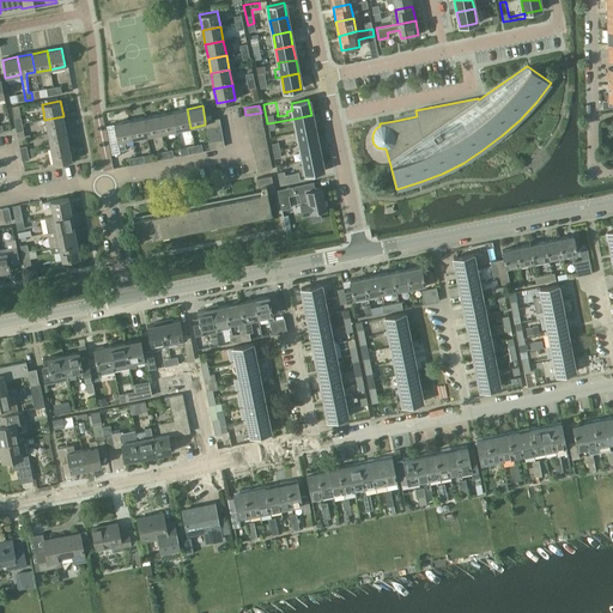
[(187,109),(173,111),(176,131),(190,128),(187,109)]
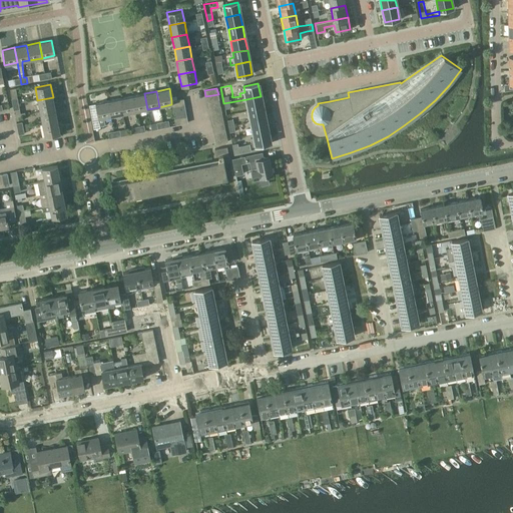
[(144,93),(131,96),(134,111),(147,109),(144,93)]
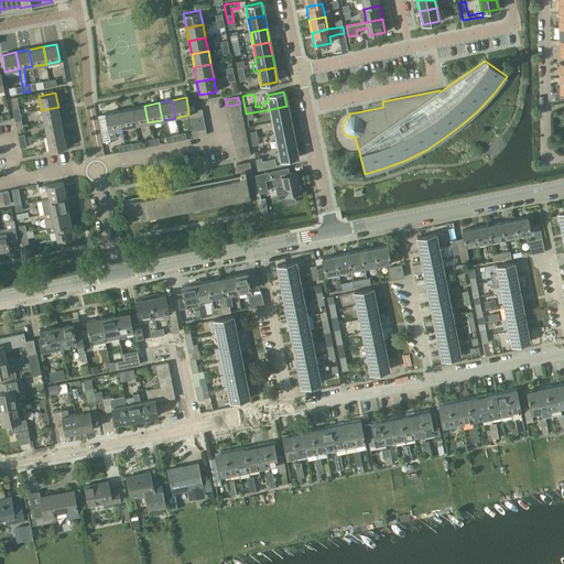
[(241,110),(240,104),(226,106),(228,112),(241,110)]
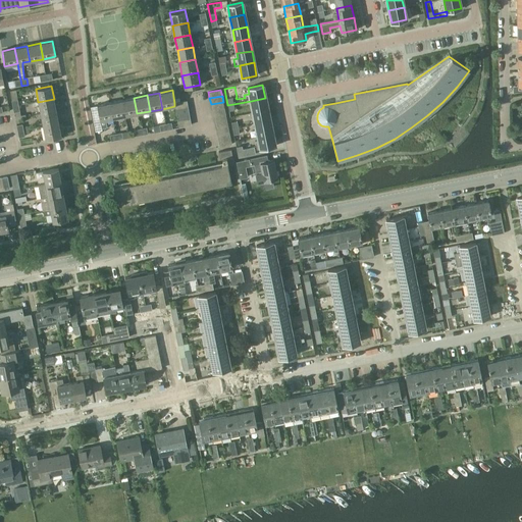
[(134,98),(121,100),(125,116),(137,113),(134,98)]
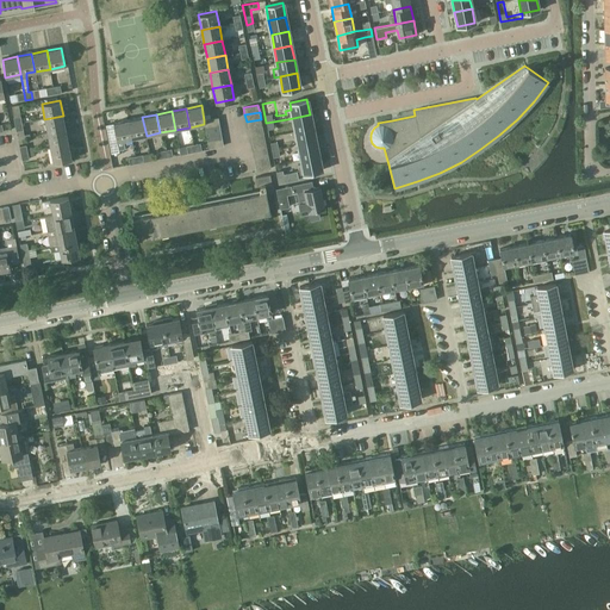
[(293,118),(296,131),(312,128),(310,114),(293,118)]
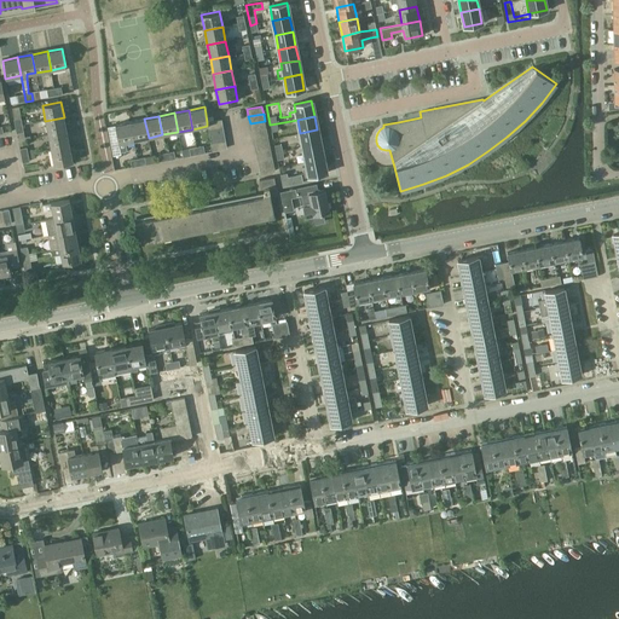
[(45,121),(48,136),(67,132),(64,117),(45,121)]
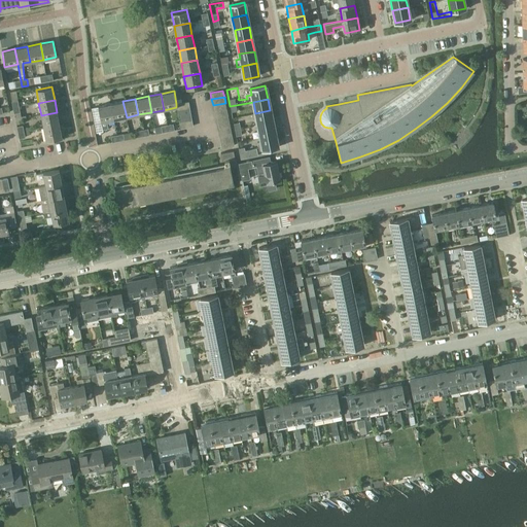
[(123,101),(110,104),(113,119),(127,117),(123,101)]
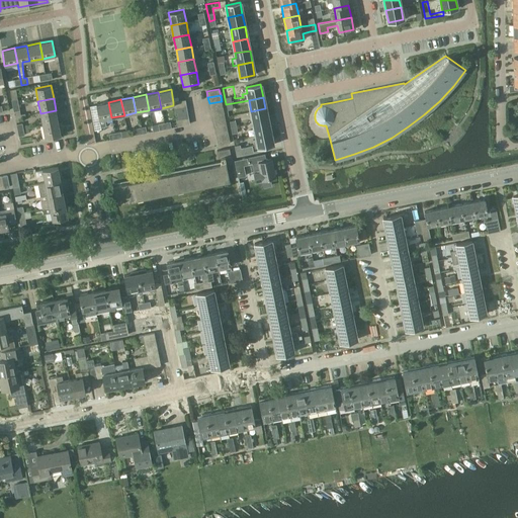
[(173,105),(174,108),(186,106),(185,100),(173,102),(173,105)]
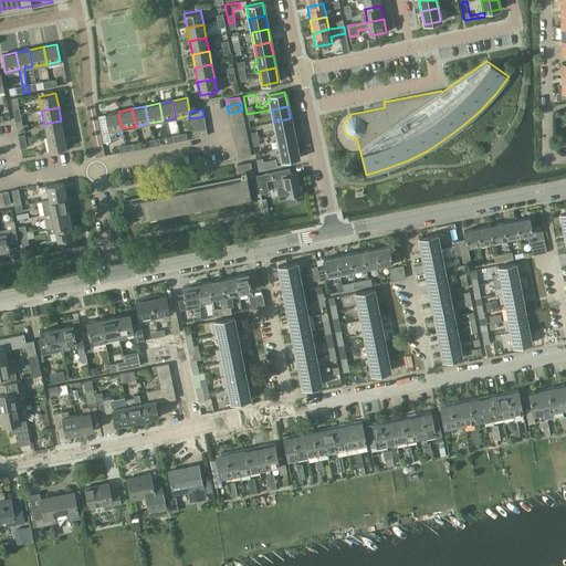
[(243,117),(242,111),(229,113),(230,119),(243,117)]
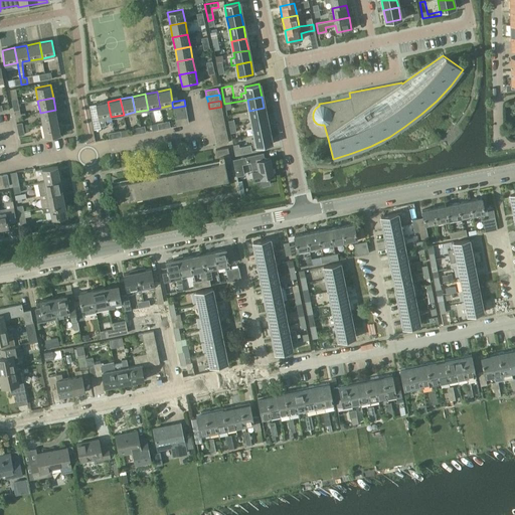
[(104,119),(111,117),(108,102),(96,104),(100,127),(106,125),(104,119)]
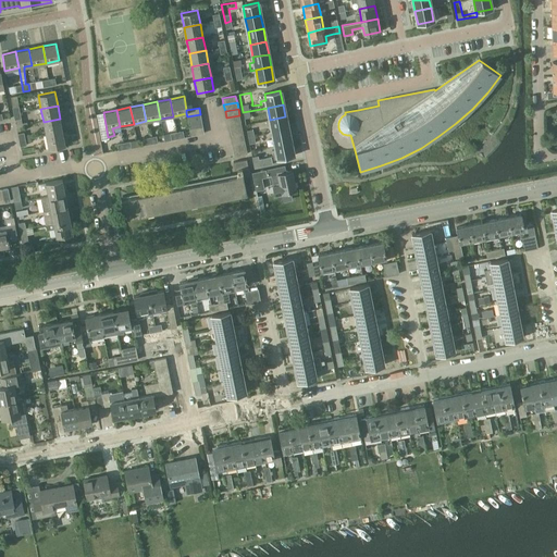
[(21,116),(20,112),(13,113),(16,127),(23,126),(27,125),(27,122),(22,123),(21,116)]
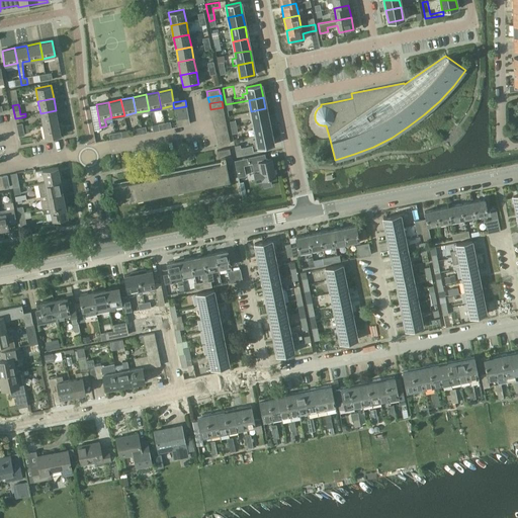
[(186,106),(174,108),(175,114),(187,112),(186,106)]
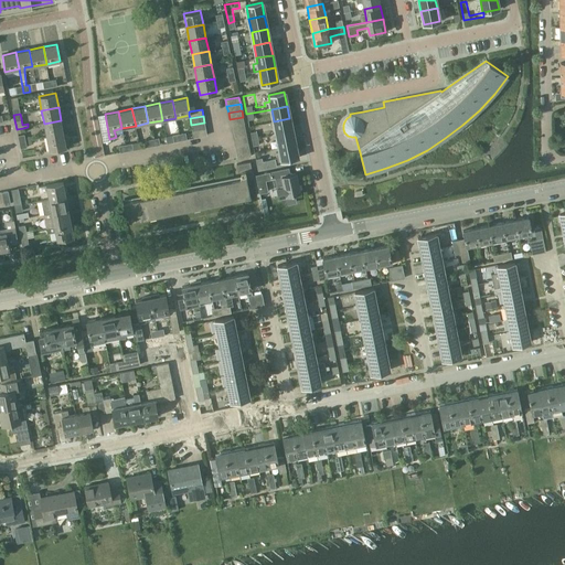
[(231,126),(244,124),(243,117),(230,119),(231,126)]
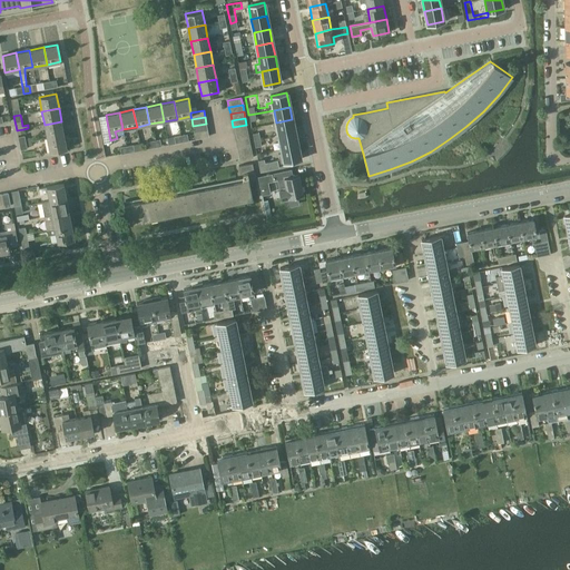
[(276,123),(279,136),(295,133),(292,119),(276,123)]
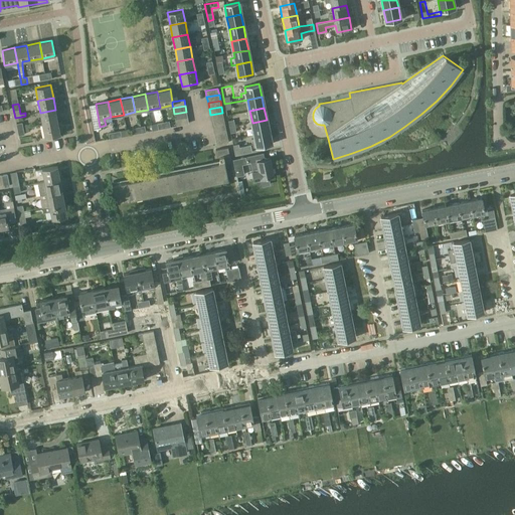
[(40,113),(42,125),(57,122),(55,110),(40,113)]
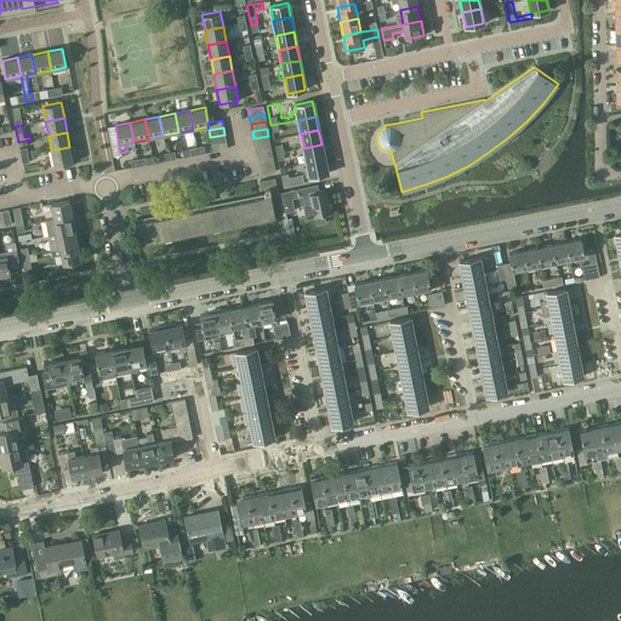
[(210,137),(211,144),(226,142),(224,135),(210,137)]
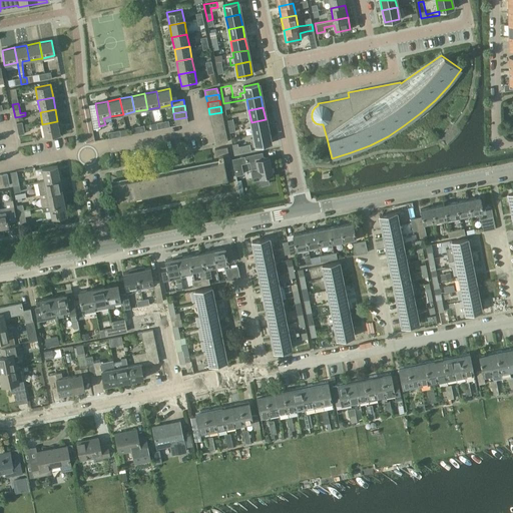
[(222,118),(221,112),(209,114),(210,120),(222,118)]
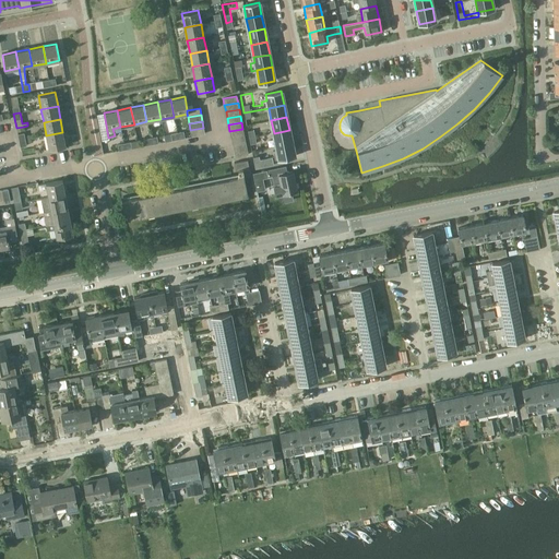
[(205,134),(203,128),(190,130),(191,137),(205,134)]
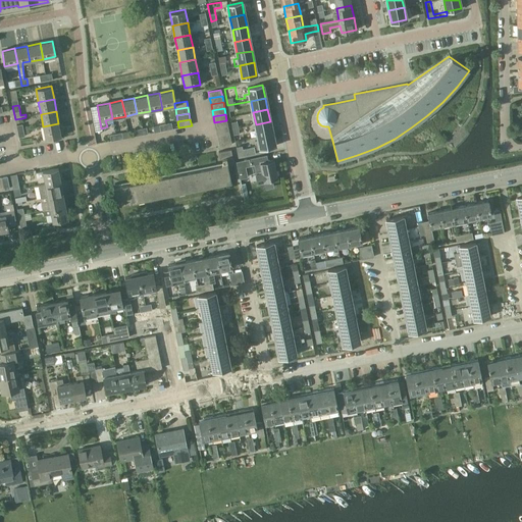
[(215,128),(228,126),(226,120),(214,122),(215,128)]
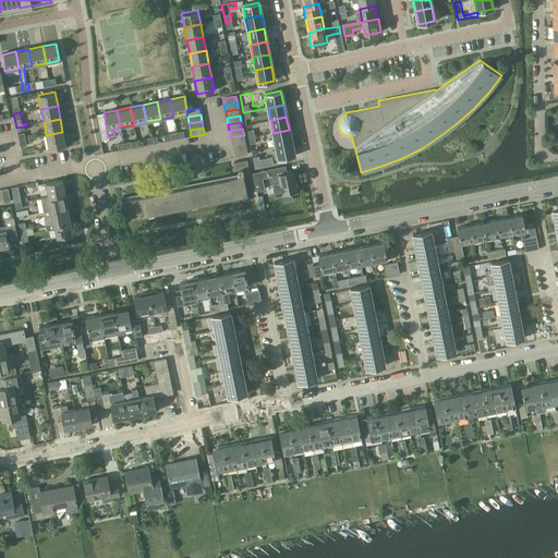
[(291,143),(289,130),(274,133),(276,146),(291,143)]
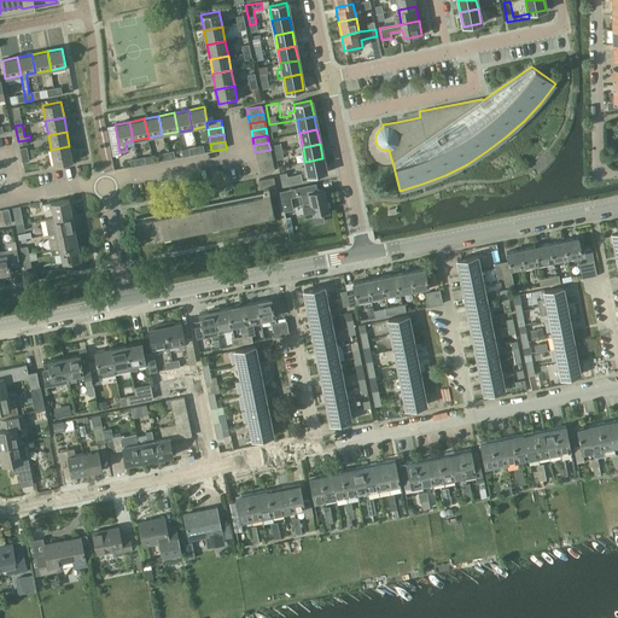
[(73,162),(69,146),(51,150),(53,165),(73,162)]
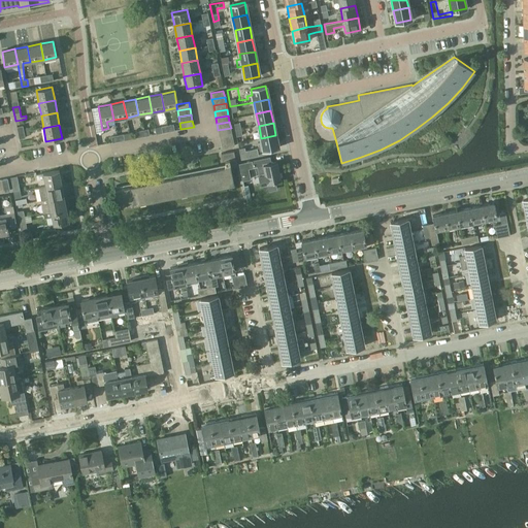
[(232,134),(231,128),(218,130),(220,136),(232,134)]
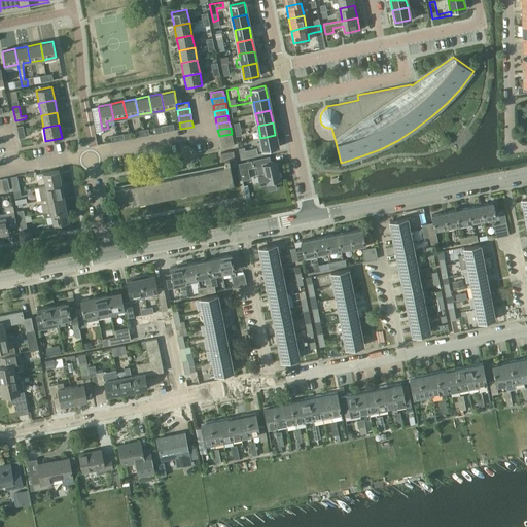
[(219,136),(220,142),(233,140),(232,134),(219,136)]
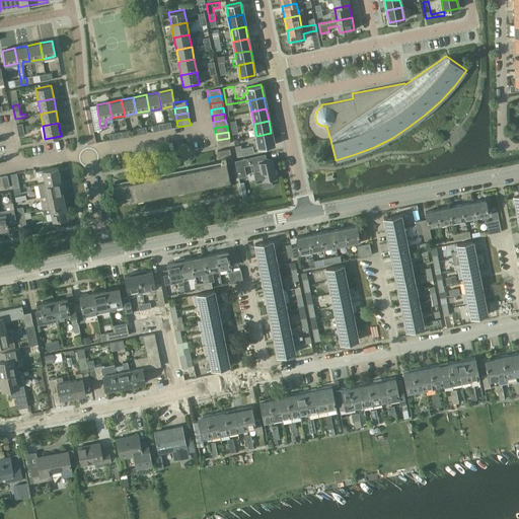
[(274,145),(271,133),(256,136),(257,141),(253,142),(254,149),(274,145)]
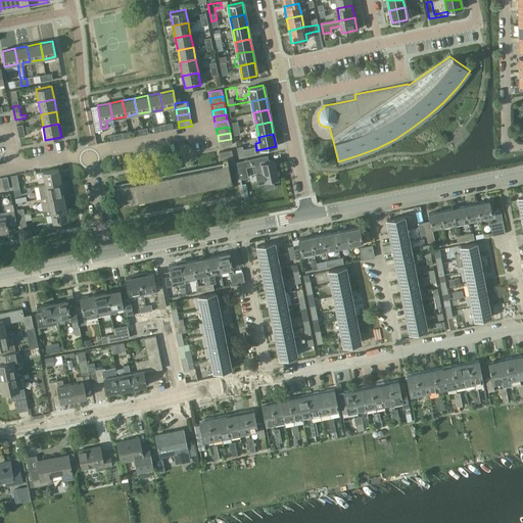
[(232,145),(231,139),(219,141),(220,147),(232,145)]
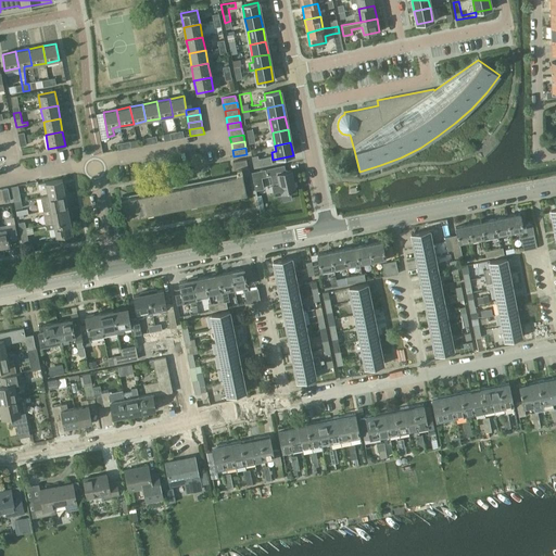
[(254,168),(273,164),(270,156),(258,159),(257,155),(251,156),(254,168)]
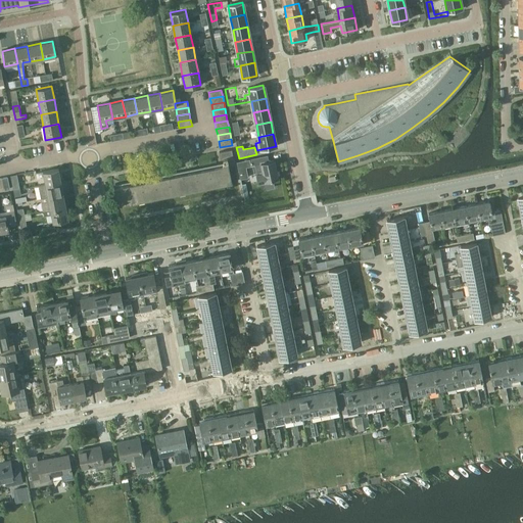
[(220,159),(223,159),(224,162),(222,167),(114,188),(113,185),(112,185),(117,206),(232,183),(229,167),(235,165),(231,150),(219,152),(220,159)]
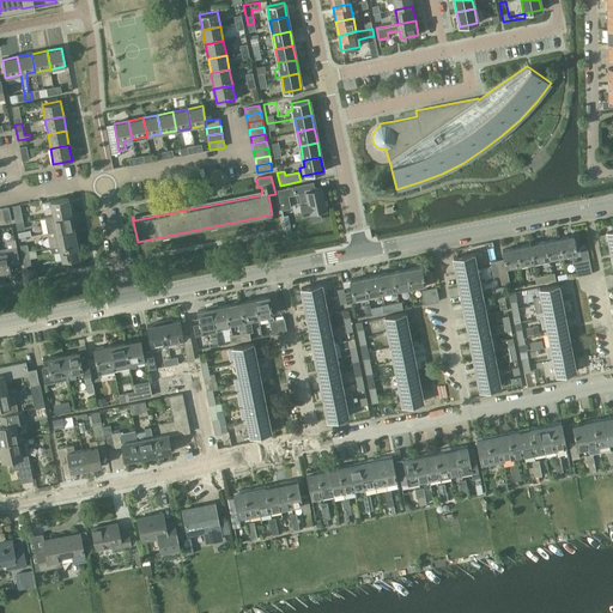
[(310,183),(277,190),(279,198),(281,210),(290,208),(287,196),(299,193),(303,214),(311,212),(321,211),(326,210),(321,188),(315,189),(313,182),(310,183)]
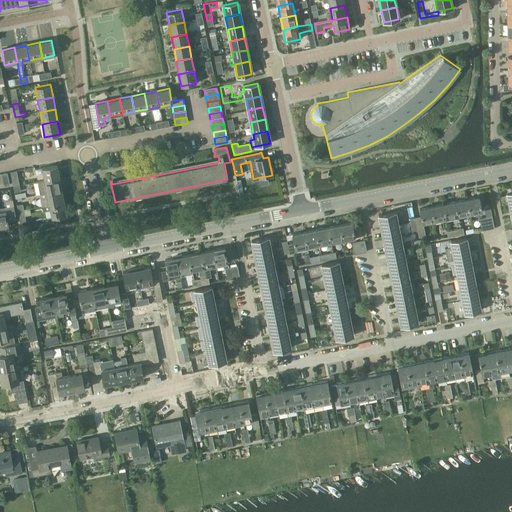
[(43,174),(44,181),(59,178),(57,165),(34,170),(36,175),(43,174)]
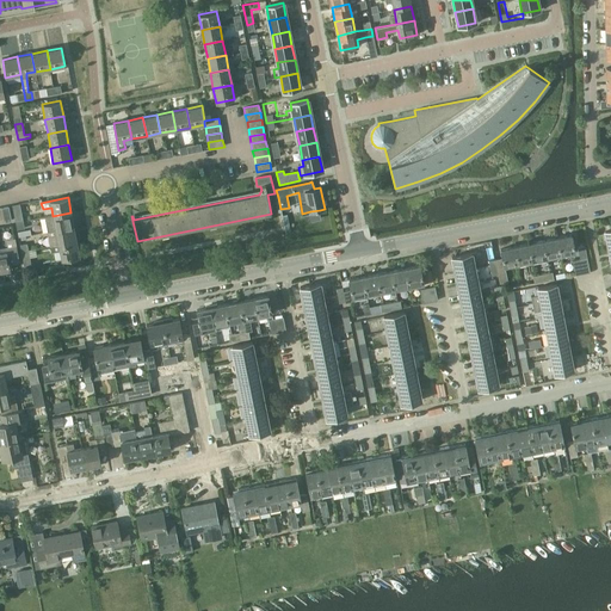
[(12,205),(16,223),(23,221),(19,204),(12,205)]
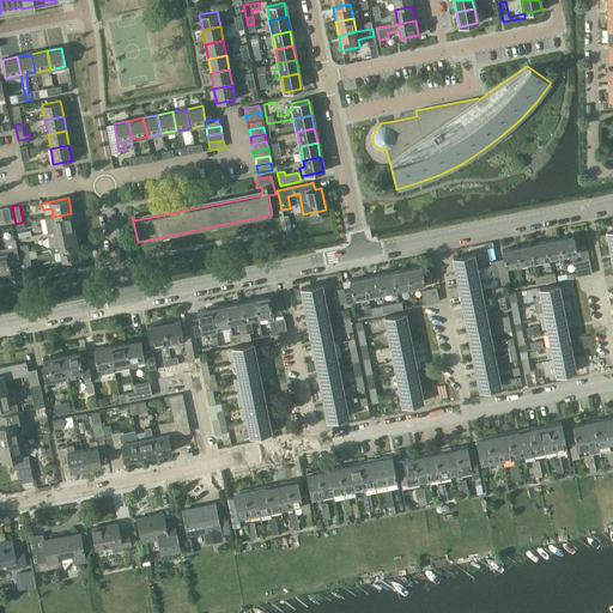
[(8,207),(2,208),(5,223),(12,222),(8,207)]
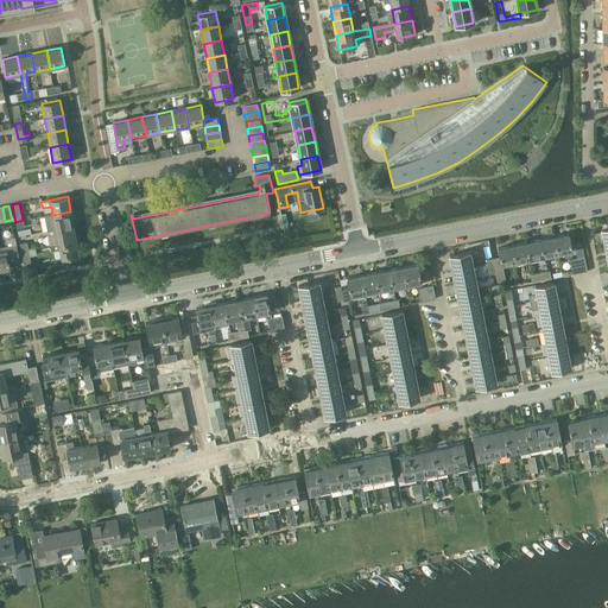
[(52,215),(44,216),(48,230),(55,229),(74,226),(70,211),(52,215)]
